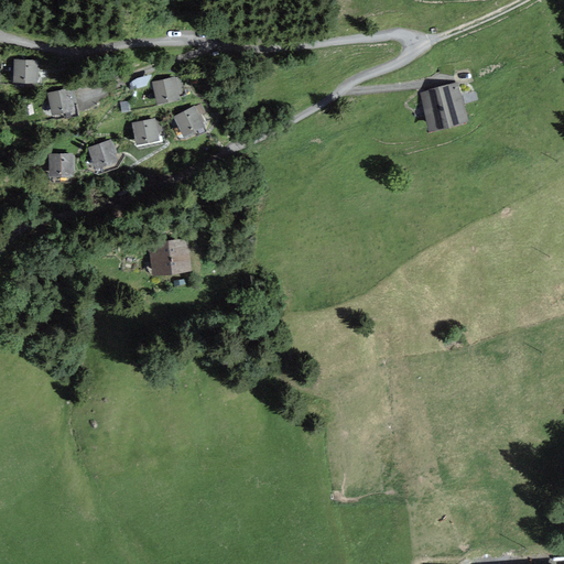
[(36,82),(38,60),(15,58),(14,82),(36,82)]
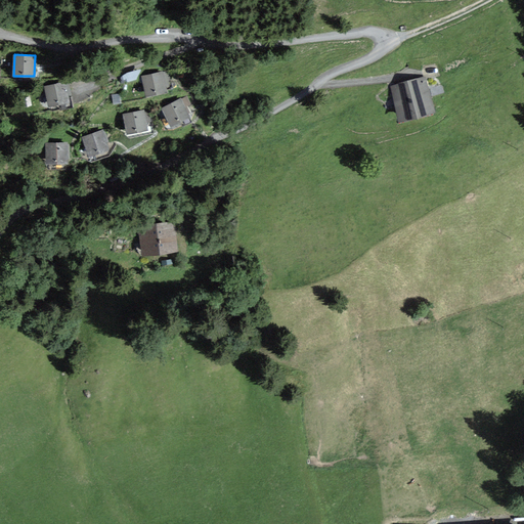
[(168,91),(163,71),(141,76),(146,96),(168,91)]
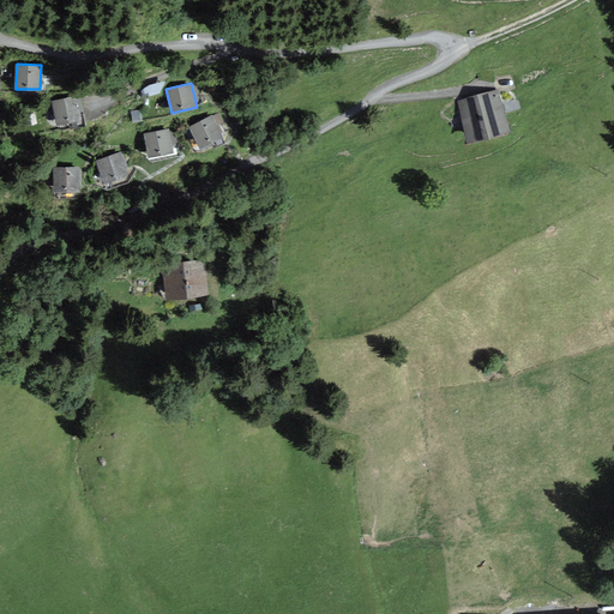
[(509,131),(498,91),(458,102),(469,142),(509,131)]
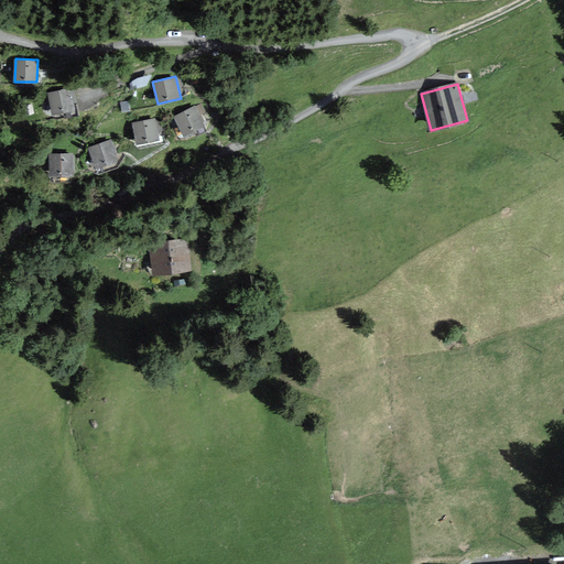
[(76,109),(71,88),(49,94),(53,115),(76,109)]
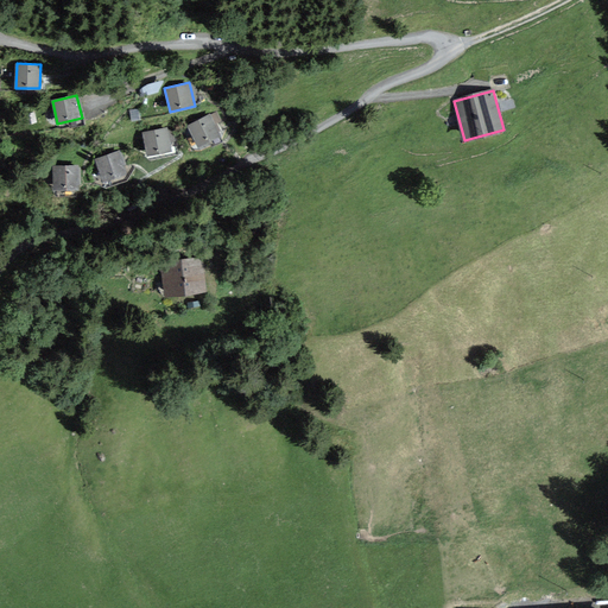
[(211,114),(210,113),(188,124),(198,146),(221,134),(216,124),(222,121),(217,112),(211,114)]
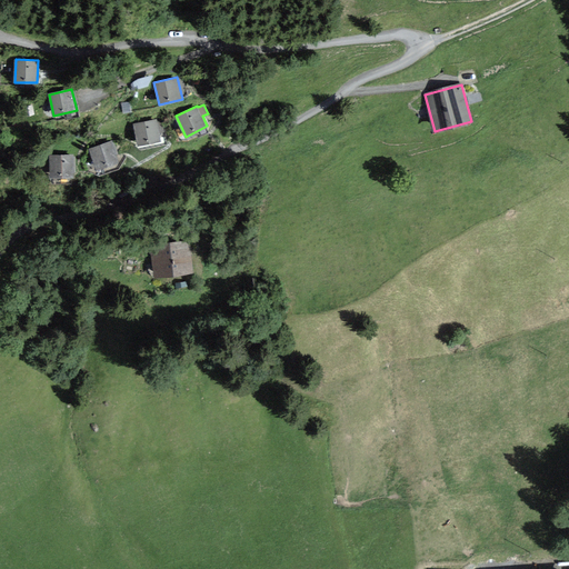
[(157,119),(133,123),(138,146),(161,141),(157,119)]
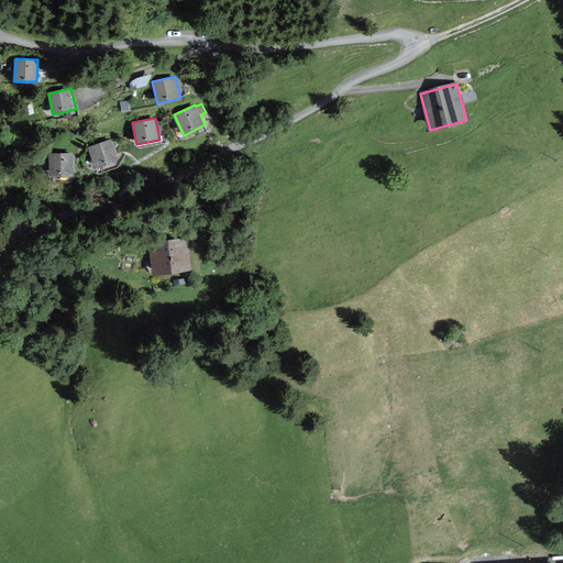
[(119,161),(111,140),(88,146),(95,168),(119,161)]
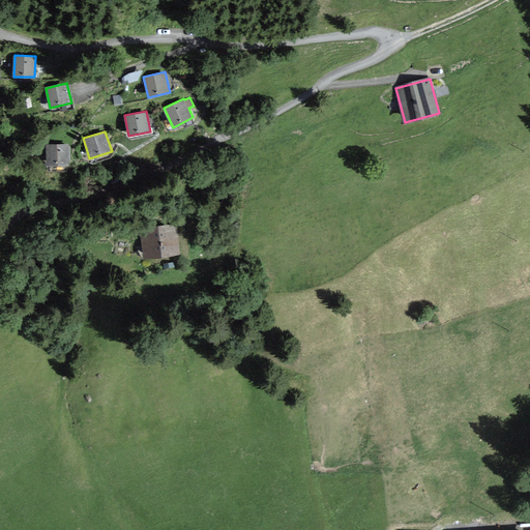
[(69,165),(69,144),(47,145),(47,166),(69,165)]
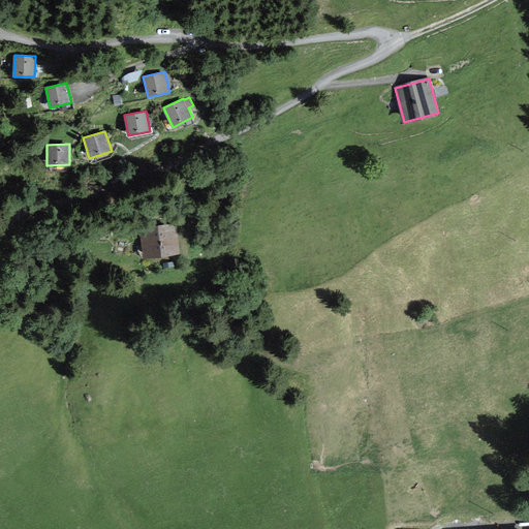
[(176,223),(139,228),(144,258),(180,253),(176,223)]
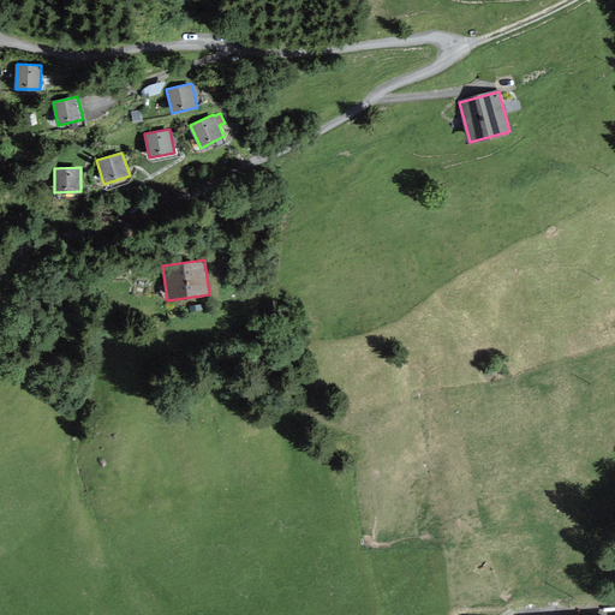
All buildings are outlined.
